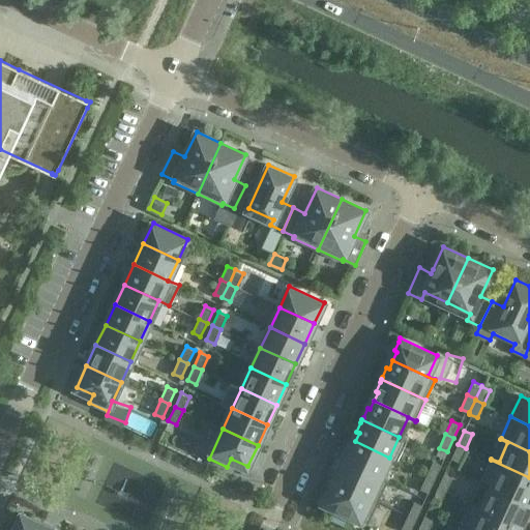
[(380,476),(389,458),(355,441),(351,449),(349,448),(345,458),(344,458),(343,460),(387,481),(388,480),(380,476)]
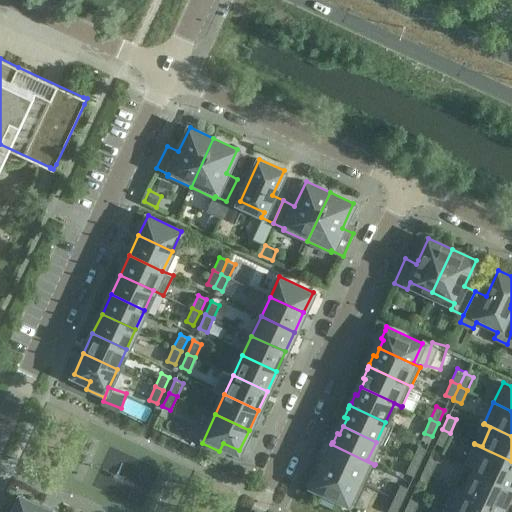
[(444,446),(450,433),(442,429),(436,442),(444,446)]
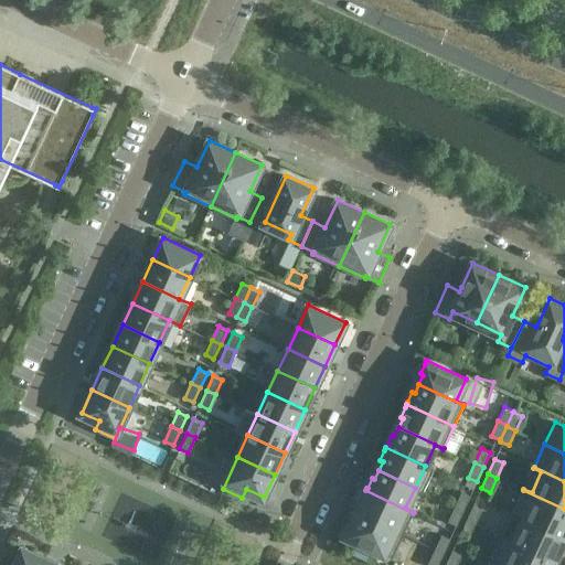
[(413,513),(365,490),(364,493),(360,503),(362,504),(359,513),(403,534),(413,513)]
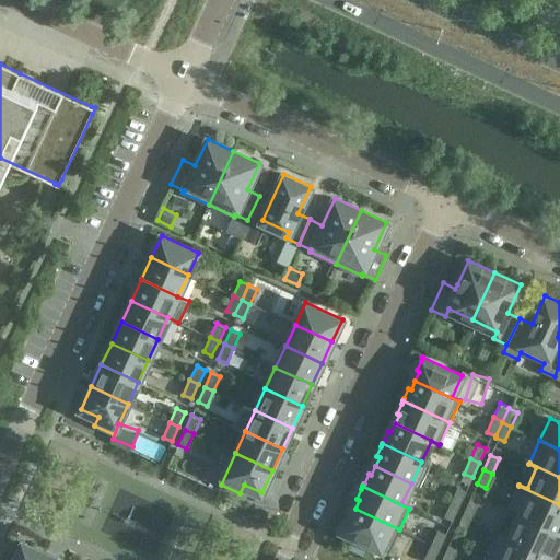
[(559,504),(518,486),(508,509),(559,532),(559,504)]
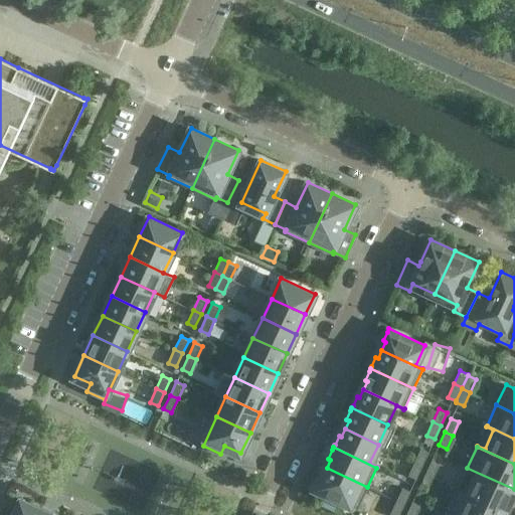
[(422,465),(428,452),(420,448),(414,462),(422,465)]
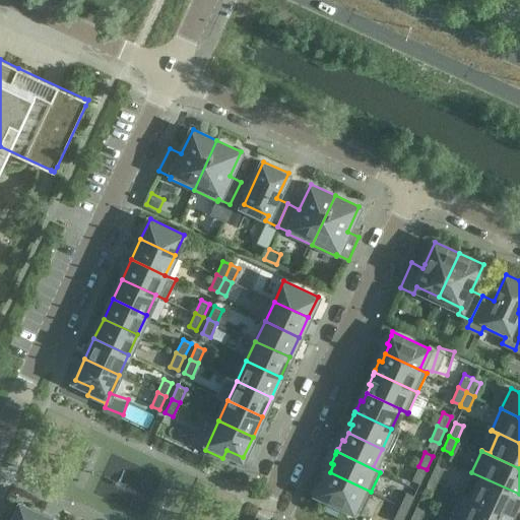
[(444,468),(436,464),(430,477),(438,481),(444,468)]
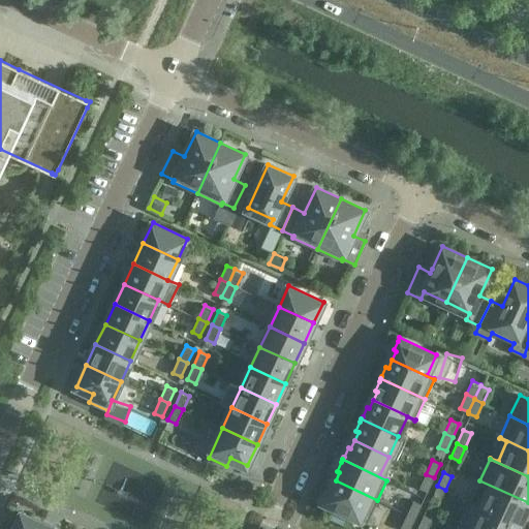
[(428,492),(434,477),(426,474),(419,488),(428,492)]
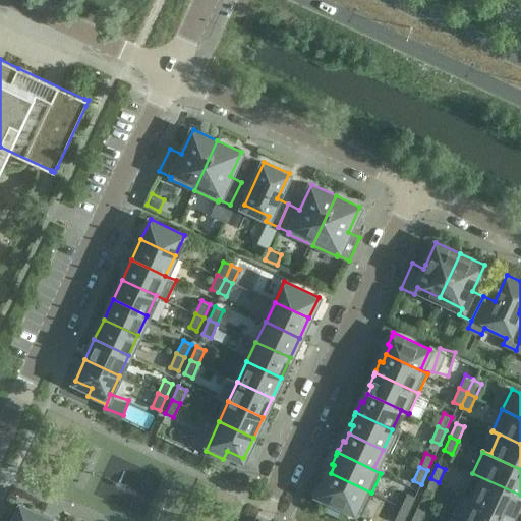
[(362,514),(371,493),(331,473),(327,482),(324,480),(320,489),(317,494),(328,498),(323,510),(339,518),(344,506),(362,514)]
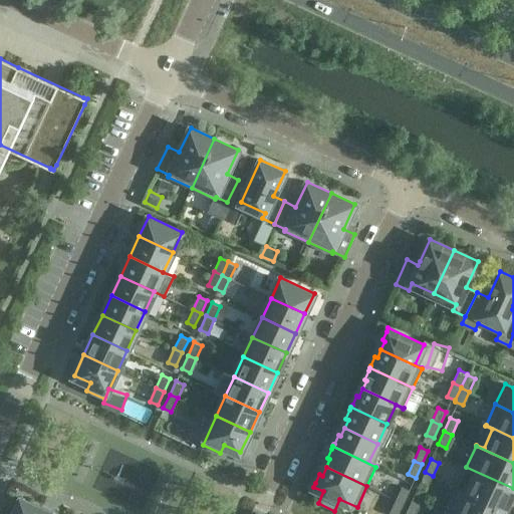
[(513,489),(513,488),(466,467),(473,471),(464,489),(457,486),(457,487),(502,508),(506,500),(508,501),(512,492),(513,489)]
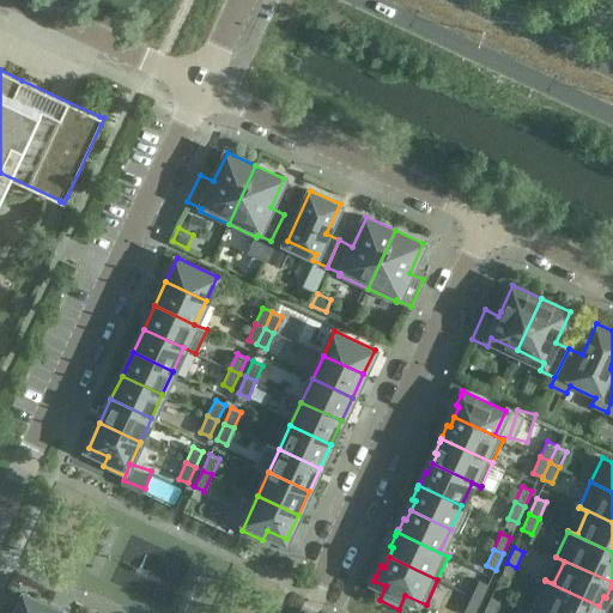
[(509,583),(516,568),(507,563),(499,578),(509,583)]
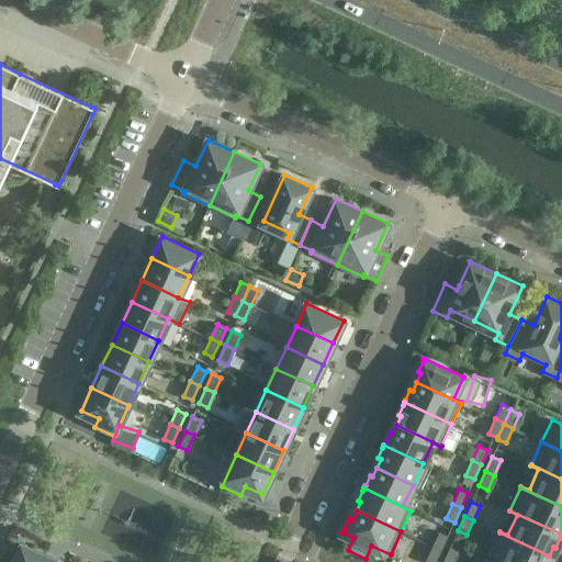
[(441,550),(448,536),(439,531),(433,547),(441,550)]
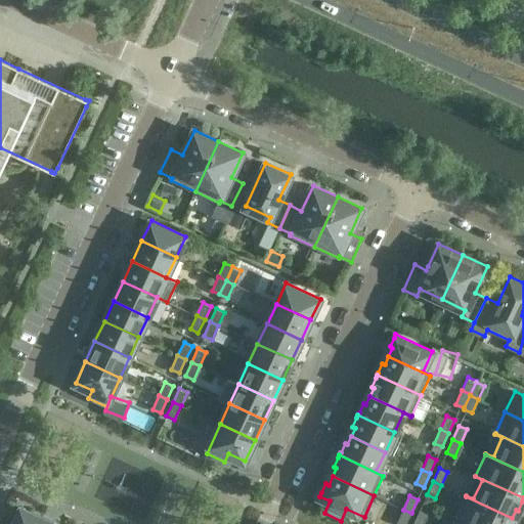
[(509,523),(512,518),(466,496),(455,518),(469,523),(509,523)]
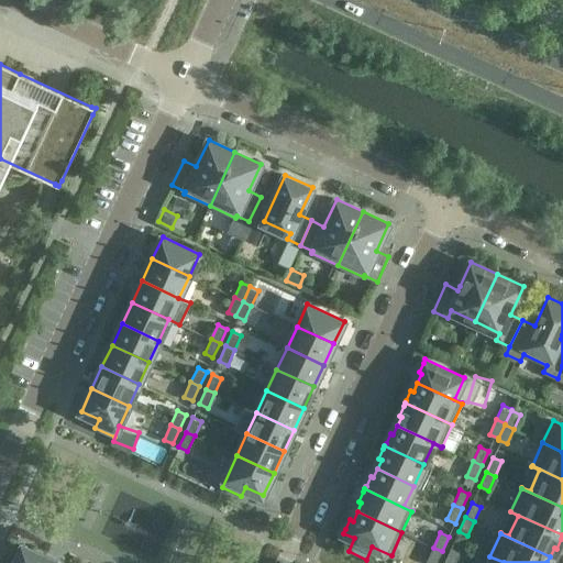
[(42,562),(45,556),(22,545),(14,562),(13,562),(6,560),(3,562),(42,562)]
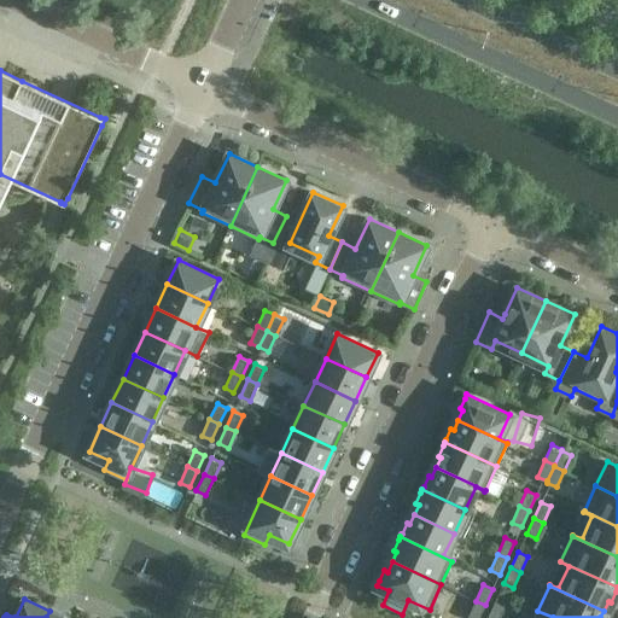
[(470,617),(478,617),(485,605),(476,601),(468,617),(470,617)]
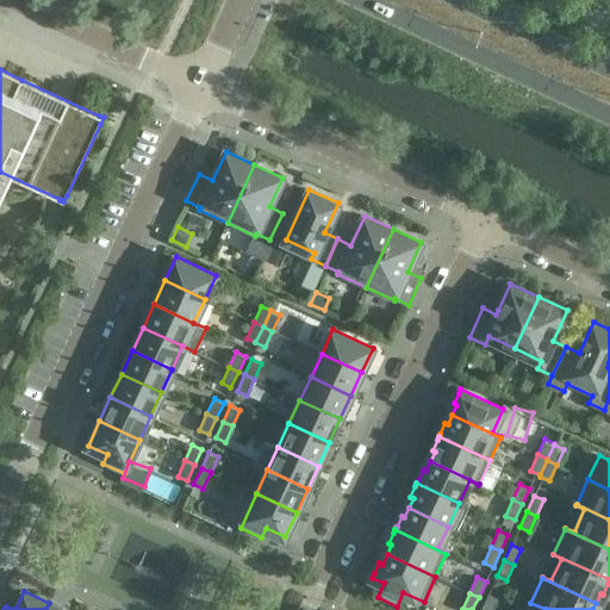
[(481,609),(491,609),(498,598),(489,593),(481,609)]
